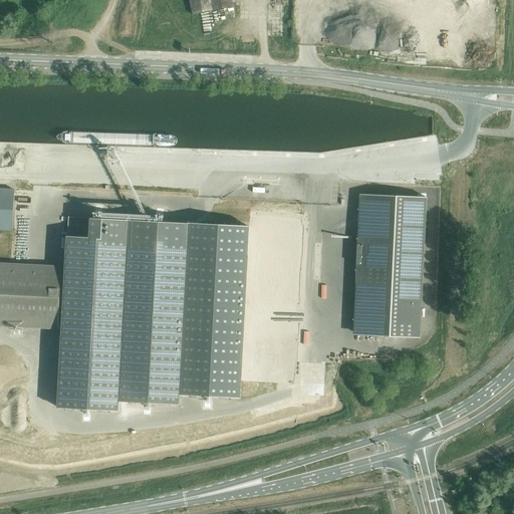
[(189,0),(192,15),(205,12),(205,15),(214,14),(215,17),(223,16),(233,14),(232,7),(230,0),(189,0)]
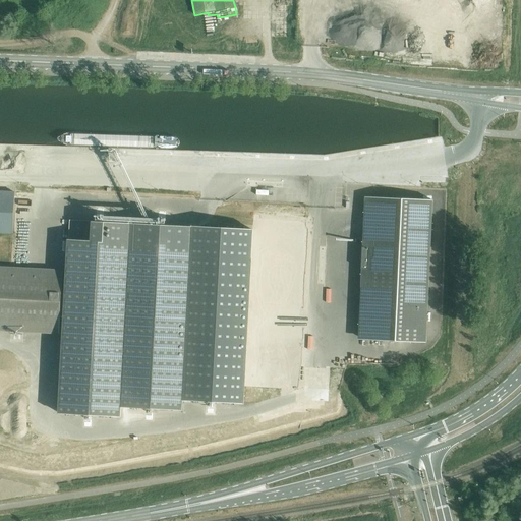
[(0,232),(12,233),(14,192),(0,191),(0,232)]
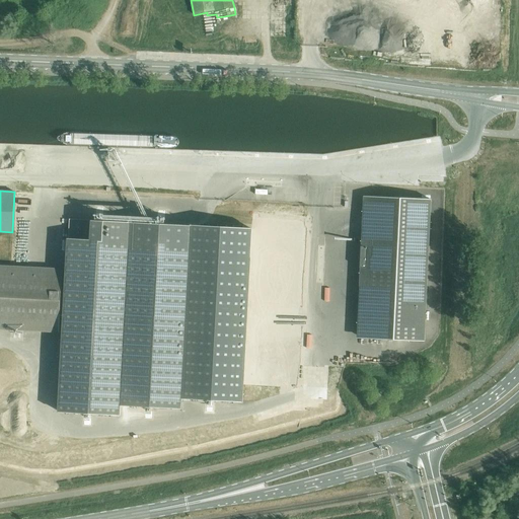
[(431,200),(369,197),(367,246),(361,246),(360,268),(366,268),(363,339),(425,342),(431,200)]
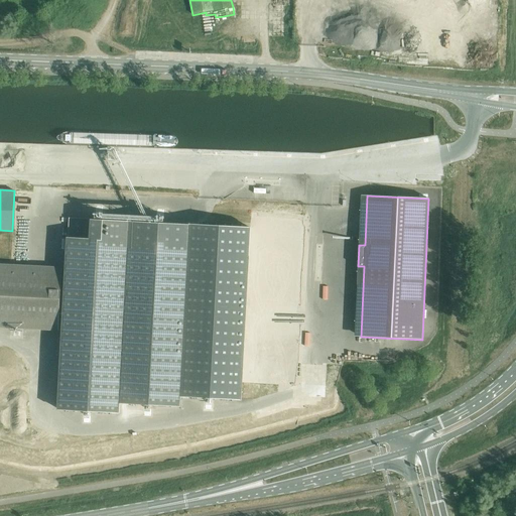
[(69,218),(58,409),(119,412),(120,403),(130,221),(69,218)]
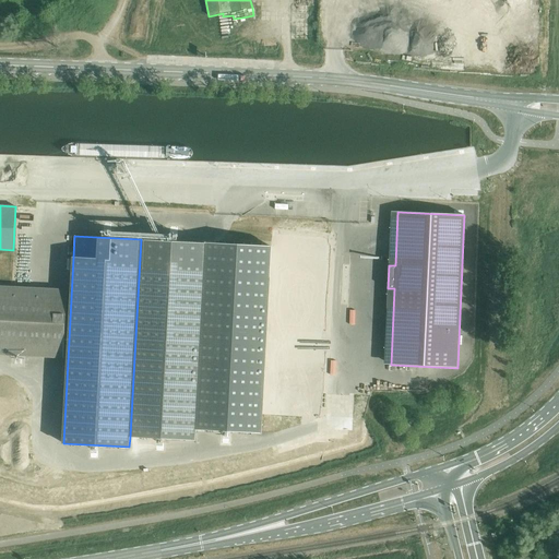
[(141,239),(130,437),(195,440),(195,428),(206,242),(161,240),(141,239)]
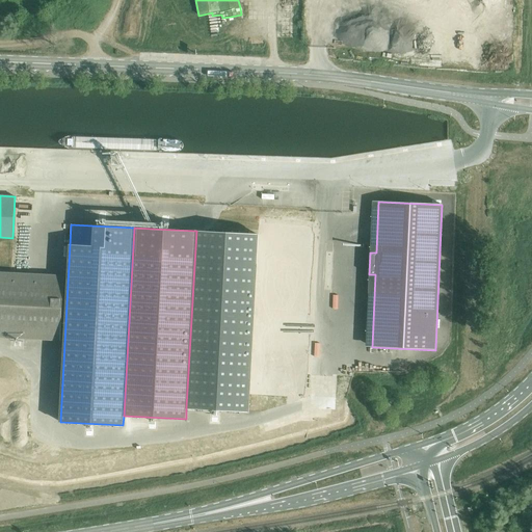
[(196,231),(186,407),(251,411),(253,391),(260,235),(196,231)]
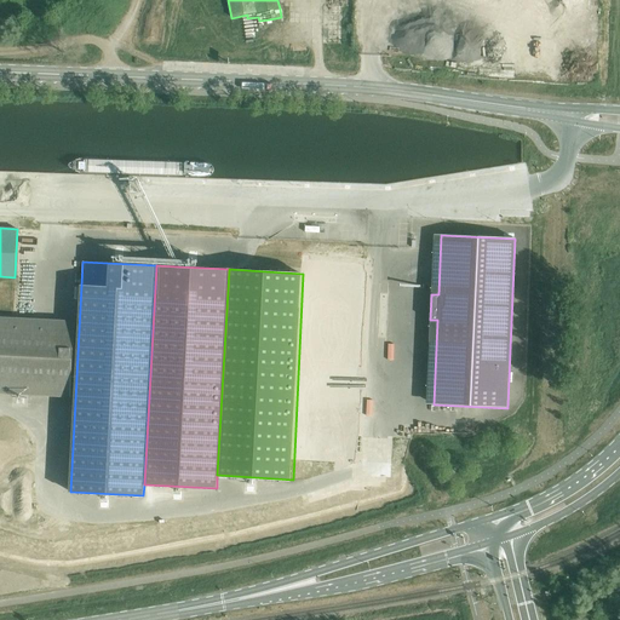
[(303,274),(294,455),(355,458),(363,277),(303,274)]
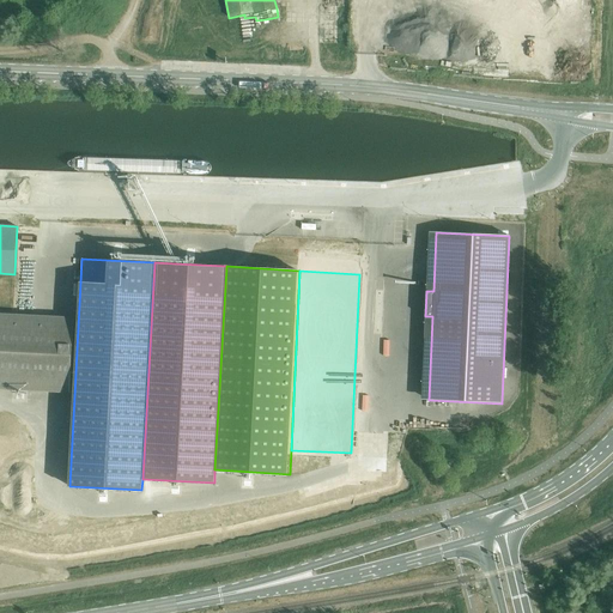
[(0,388),(70,393),(74,319),(0,314),(0,388)]
